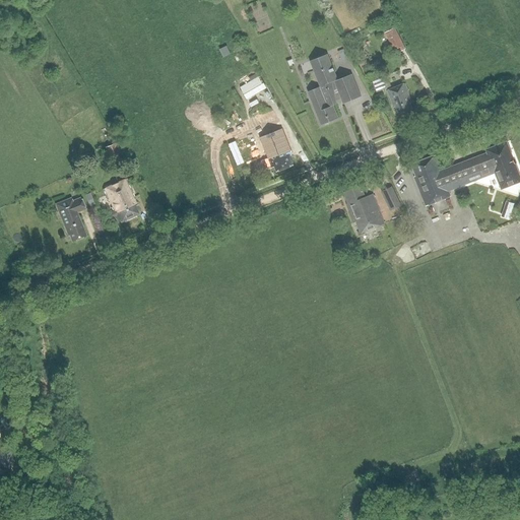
[(407,49),(396,28),(386,34),(396,51),(400,49),(402,52),(407,49)]
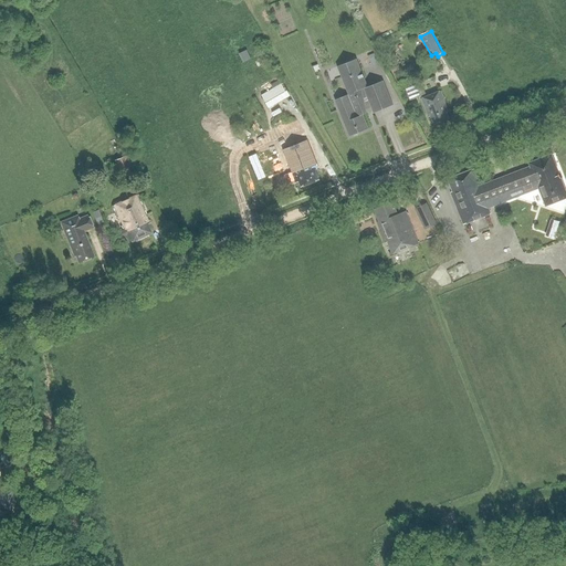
[(252,60),(248,49),(239,53),(244,63),(252,60)]
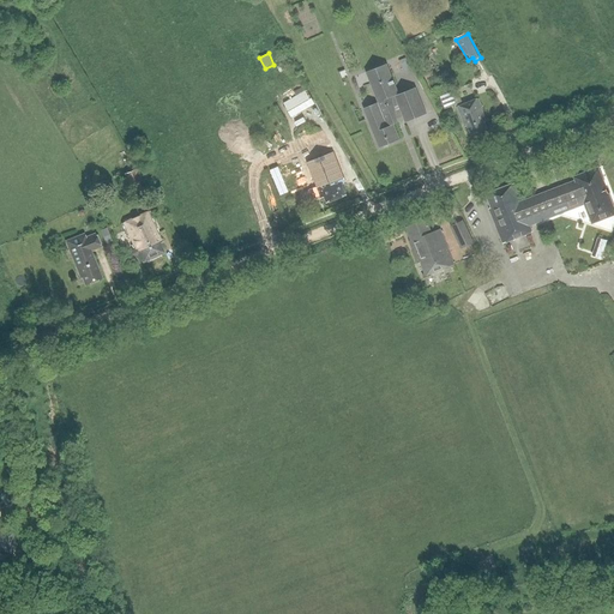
[(378,103),(363,109),(366,116),(379,149),(401,140),(392,120),(397,119),(395,108),(398,107),(405,124),(426,115),(415,88),(399,95),(386,65),(366,73),(378,103)]
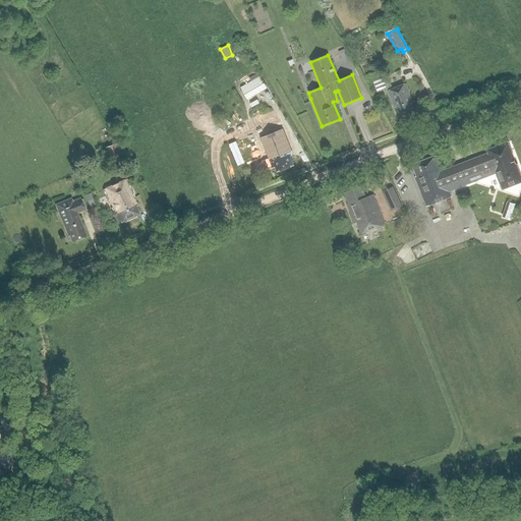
[(250,79),(251,82),(241,88),(248,101),(269,90),(262,76),(259,77),(258,74),(250,79)]
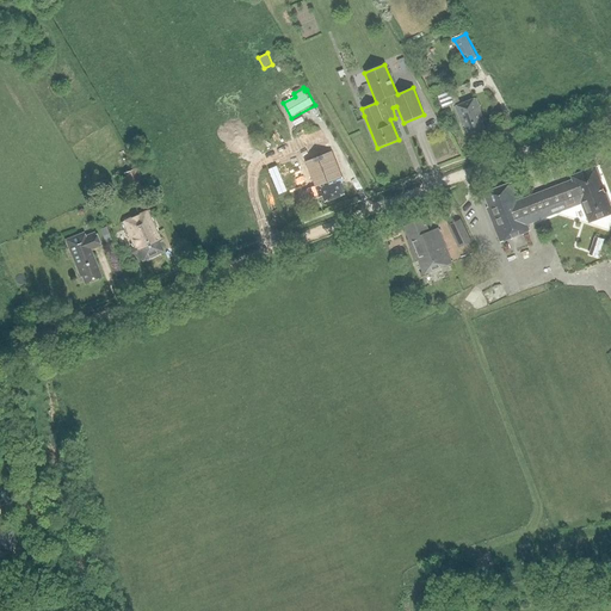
[(454,104),(449,91),(437,96),(442,109),(454,104)]
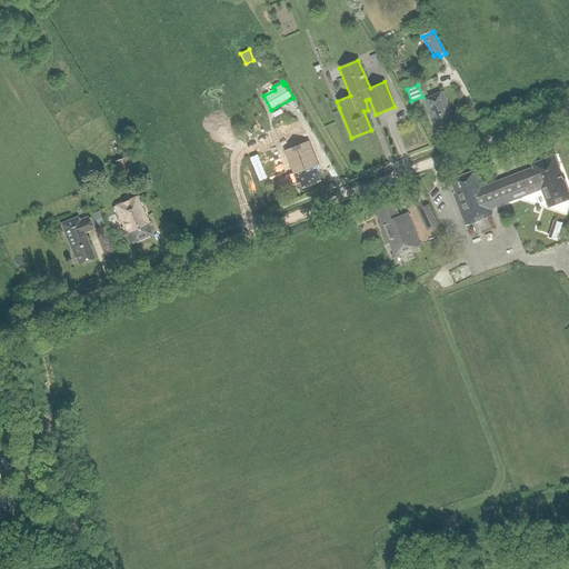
[(442,91),(422,99),(430,117),(432,116),(436,126),(450,119),(447,110),(448,110),(446,102),(447,102),(442,91)]
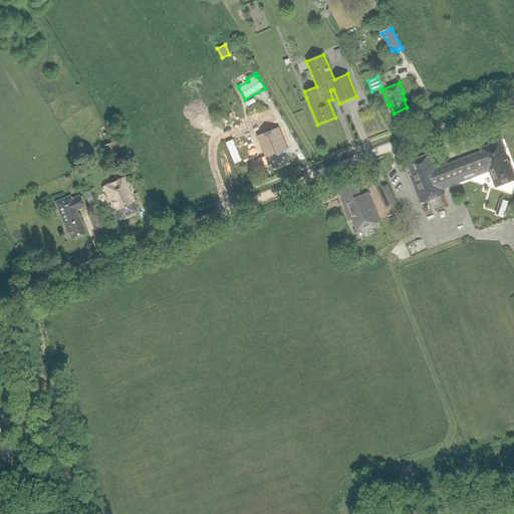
[(263,160),(255,163),(257,169),(265,166),(264,165),(266,164),(268,167),(271,165),(273,170),(289,164),(285,153),(288,151),(279,129),(256,138),(265,160),(263,161),(263,160)]
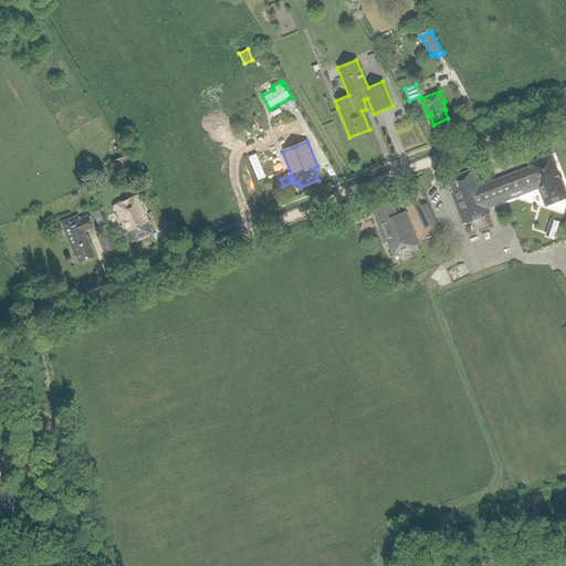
[(473,169),(447,179),(452,191),(450,192),(462,224),(491,213),(489,208),(538,188),(545,207),(565,198),(565,190),(561,177),(561,178),(557,170),(558,170),(552,153),(527,163),(528,166),(479,185),(473,169)]
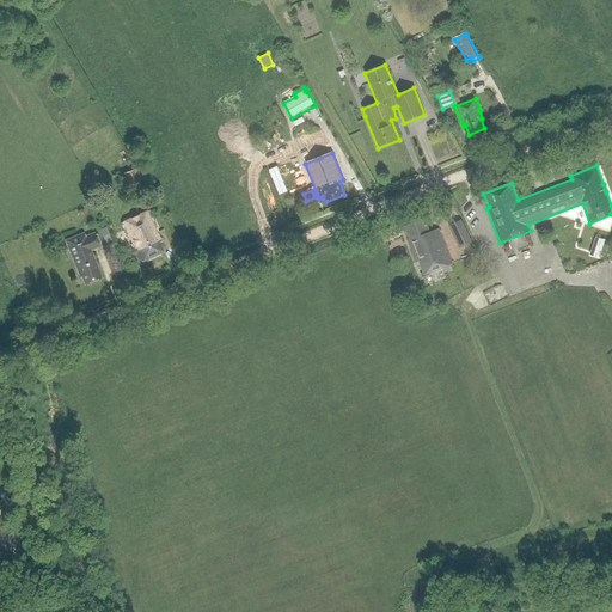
[(144,188),(136,170),(126,175),(133,193),(144,188)]
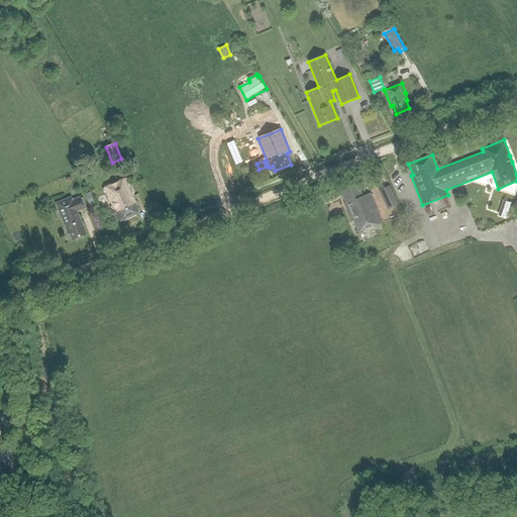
[(125,178),(102,189),(112,211),(104,215),(106,219),(114,215),(117,222),(137,213),(134,205),(137,204),(125,178)]
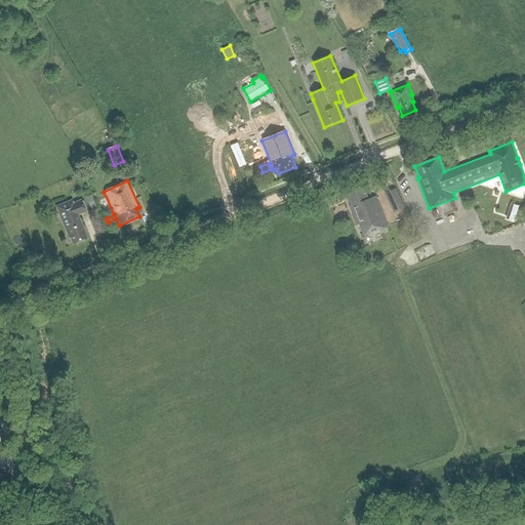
[(368,199),(364,188),(348,194),(352,205),(351,206),(362,236),(388,227),(376,196),(368,199)]
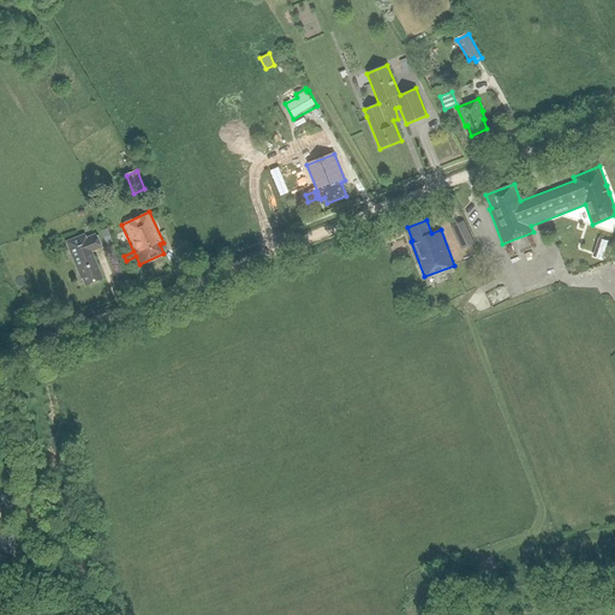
[(73,258),(81,279),(83,279),(85,286),(102,280),(91,251),(101,248),(96,234),(85,238),(85,236),(69,243),(75,258),(73,258)]
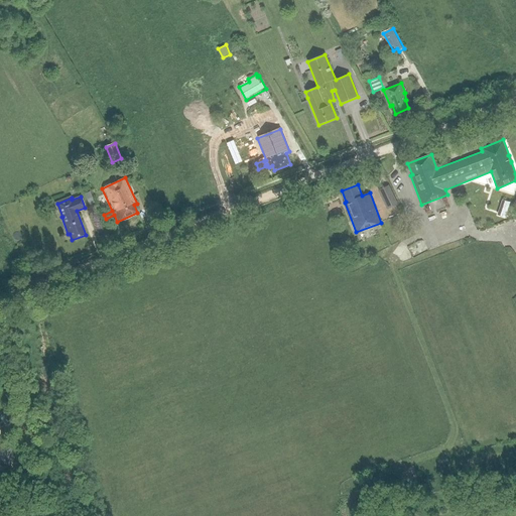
[(503,198),(498,213),(510,216),(515,201),(503,198)]
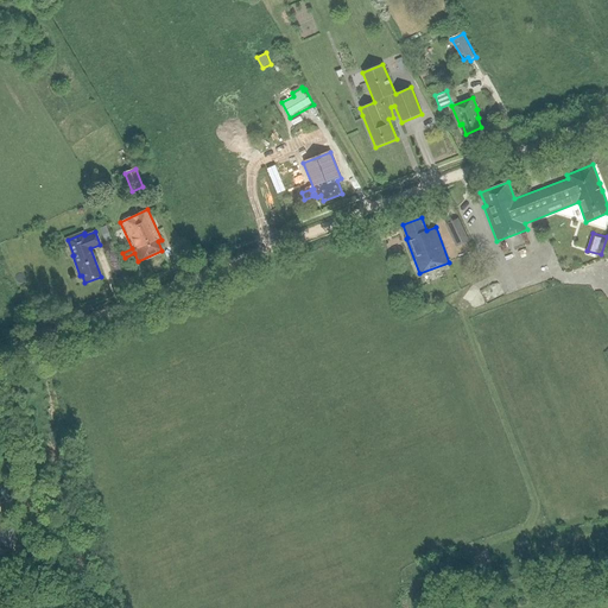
[(464,234),(454,239),(456,245),(468,240),(464,234)]
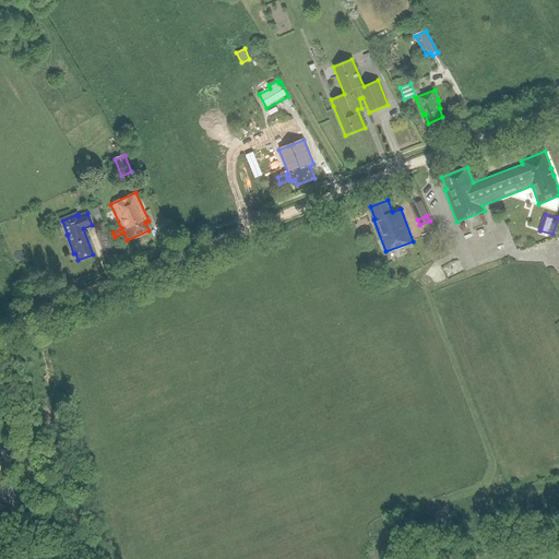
[(0,483),(0,502),(9,506),(14,484),(12,484),(13,478),(4,476),(3,482),(1,480),(0,483)]
